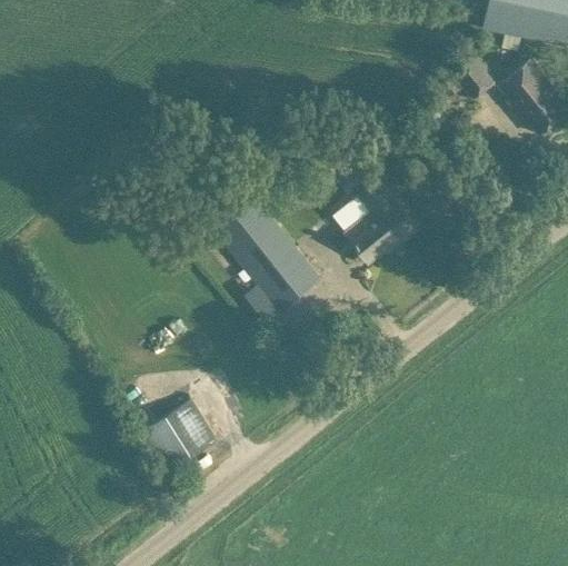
[(567,0),(491,0),(486,29),(567,47),(567,0)]
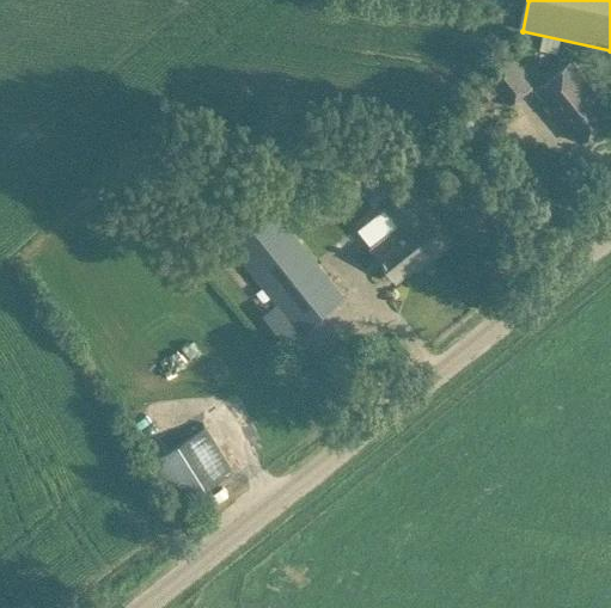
[(507,104),(532,84),(511,56),(486,78),(507,104)]
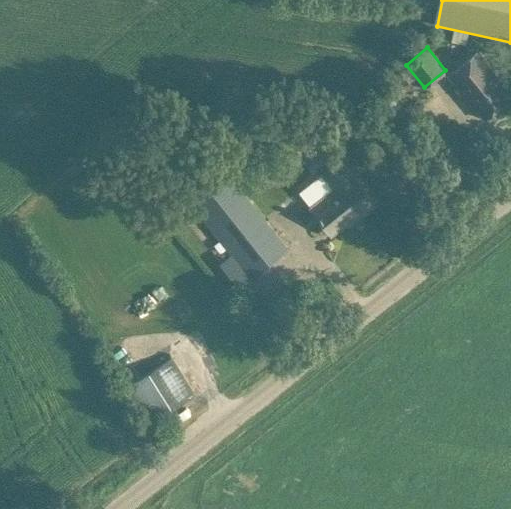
[(510,94),(501,81),(477,52),(447,76),(483,121),(510,98),(510,94)]
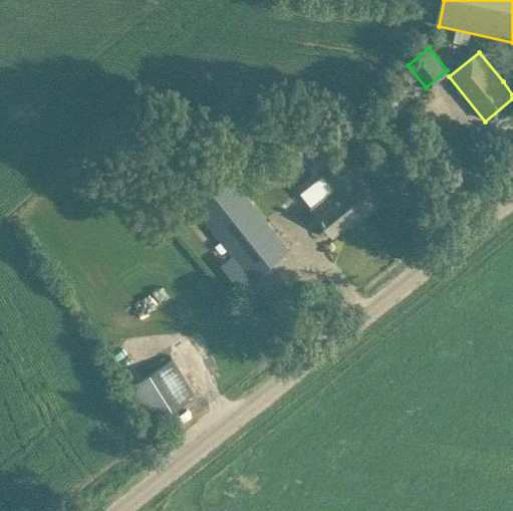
[(335,191),(311,210),(332,236),(346,226),(349,229),(376,208),(340,162),(323,175),(335,191)]
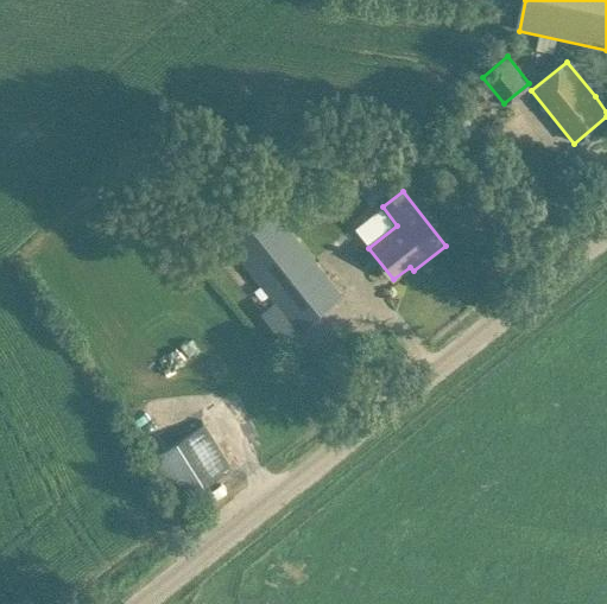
[(320,272),(310,256),(310,255),(267,203),(222,239),(297,334),(341,298),(320,272)]
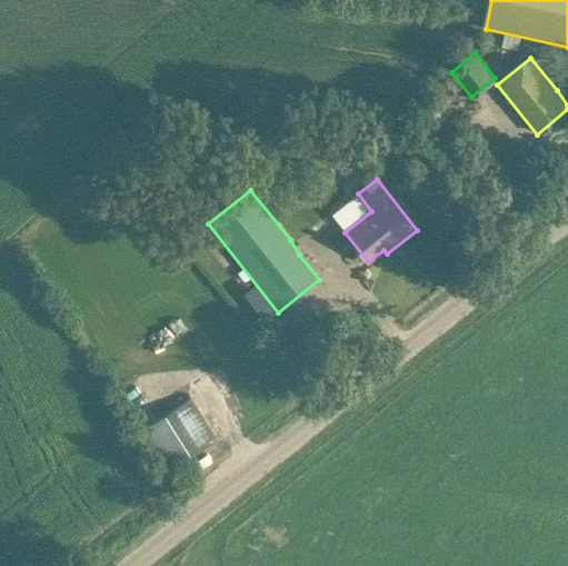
[(191,400),(138,433),(165,475),(218,442),(191,400)]
